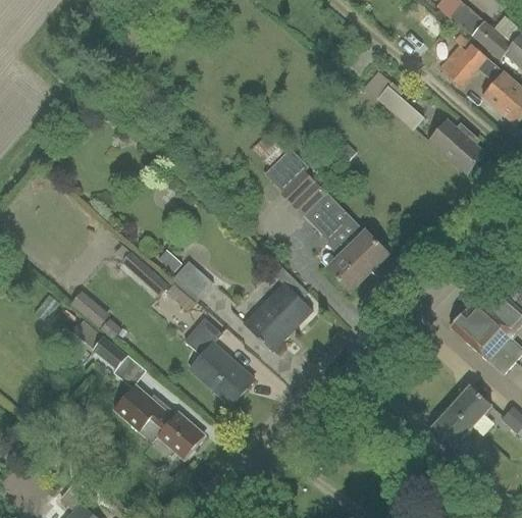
[(451,15),(463,2),(461,0),(440,0),(437,4),(451,15)]
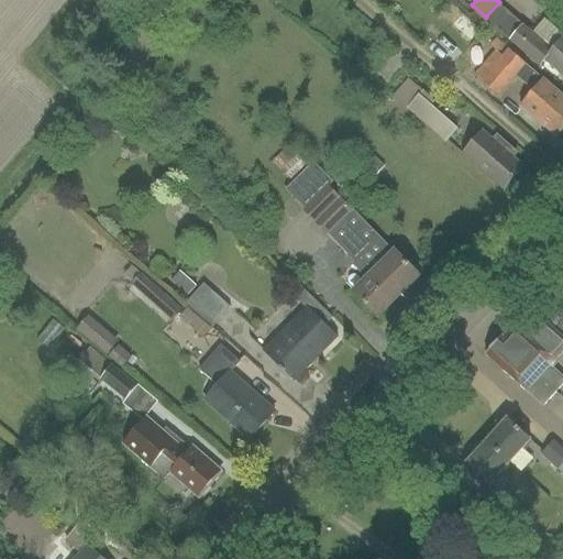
[(486,17),(540,63),(545,56),(562,72),(562,35),(554,46),(500,0),(499,2),(486,17)]
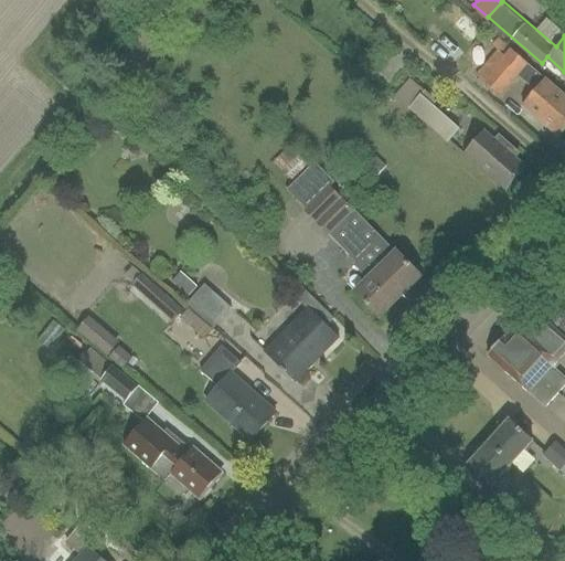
[(499,48),(477,72),(500,92),(515,73),(534,88),(522,102),(558,133),(564,125),(564,94),(497,36),(492,42),(499,48)]
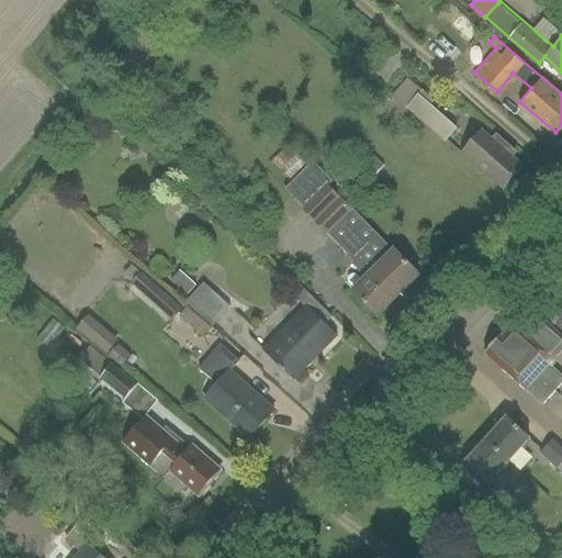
[(390,93),(445,141),(457,126),(429,103),(434,98),(406,74),(390,93)]
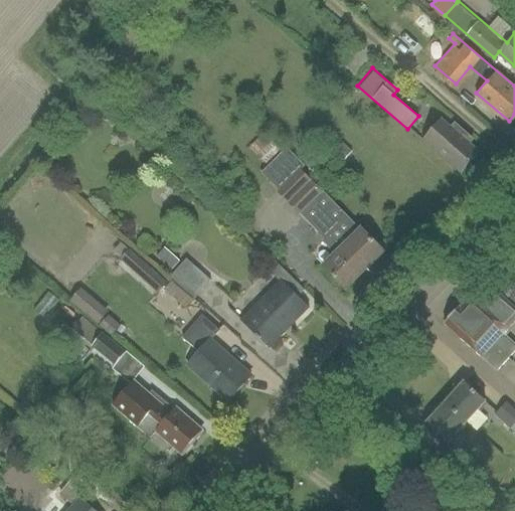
[(462,169),(480,148),(467,137),(470,134),(455,121),(452,125),(443,117),(424,136),(462,169)]
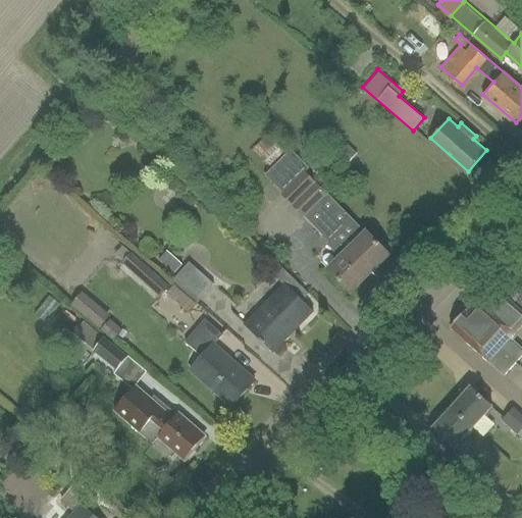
[(285,150),(269,133),(255,145),(271,163),(285,150)]
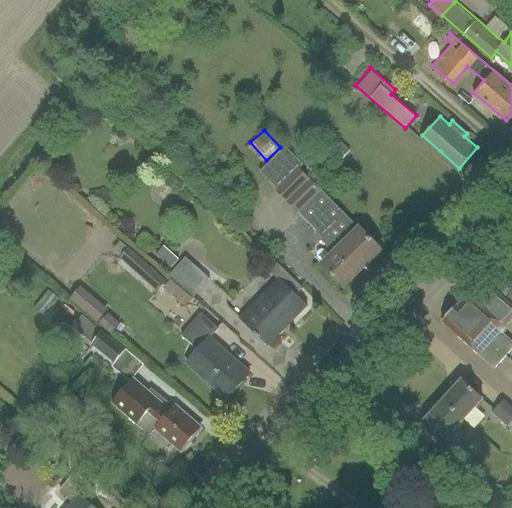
[(351,147),(332,131),(323,141),(342,158),(351,147)]
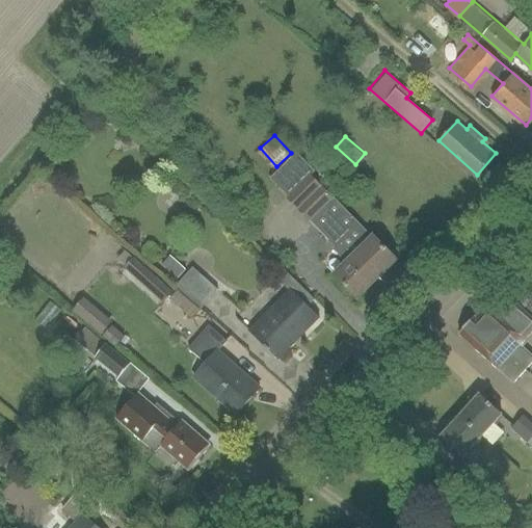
[(291,156),(270,176),(288,192),(286,195),(309,218),(349,257),(335,272),(357,294),(396,255),(372,232),(371,234),(331,195),(291,156)]
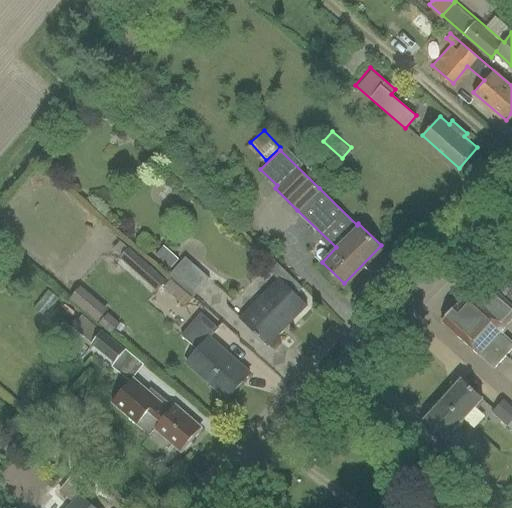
[(170,265),(179,255),(163,240),(154,251),(170,265)]
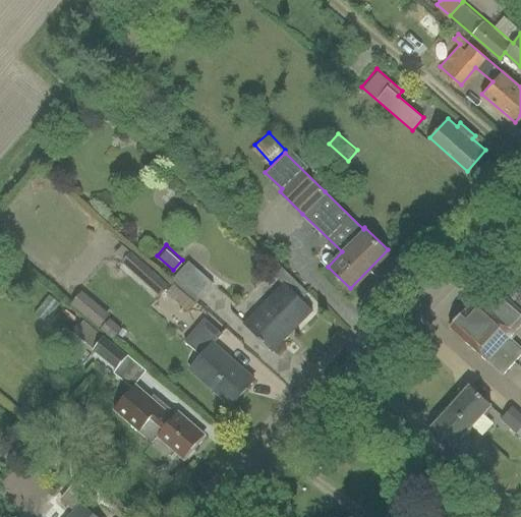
[(168,282),(131,249),(121,261),(158,293),(168,282)]
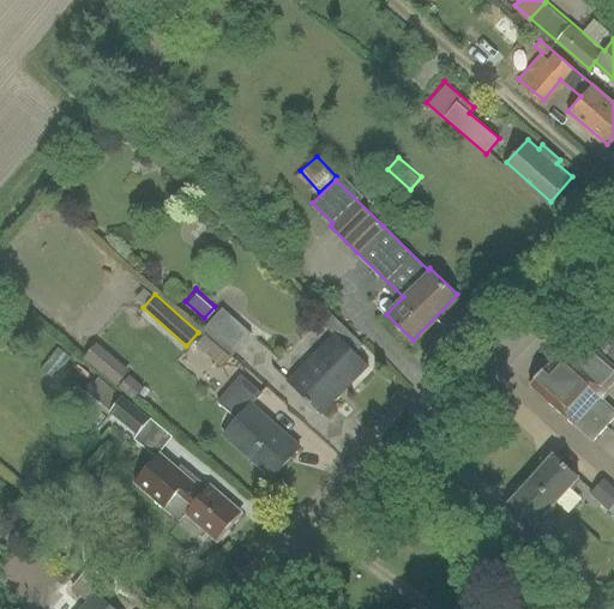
[(251,329),(222,303),(202,326),(230,351),(251,329)]
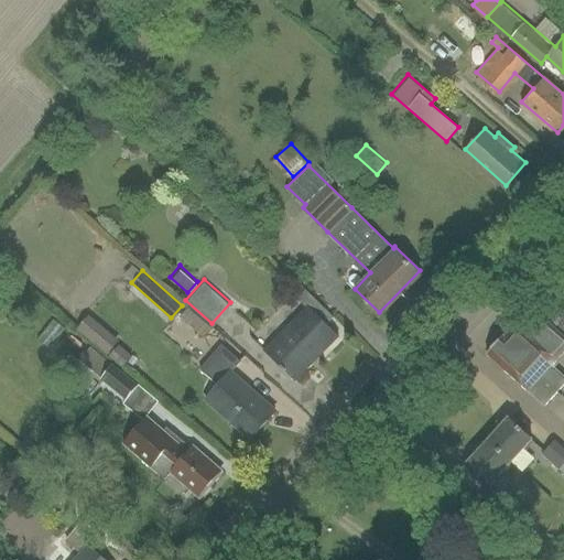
[(306,305),(263,348),(294,379),(338,333),(327,322),(334,315),(304,288),(296,295),(306,305)]
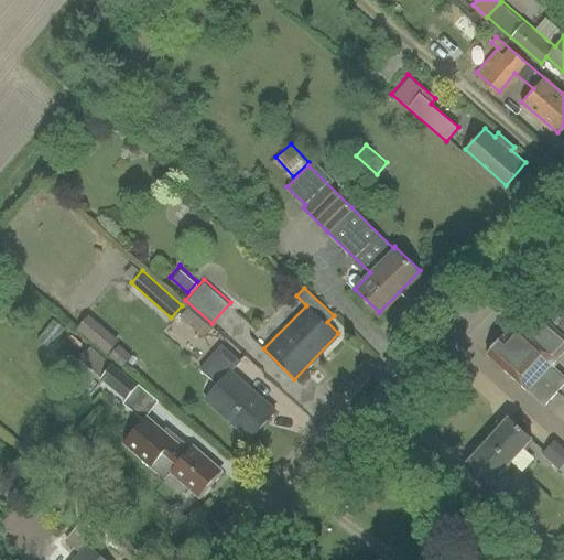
[(501,334),(485,353),(543,404),(544,402),(543,402),(563,378),(563,375),(552,364),(563,350),(563,337),(527,304),(512,321),(513,323),(502,335),(501,334)]
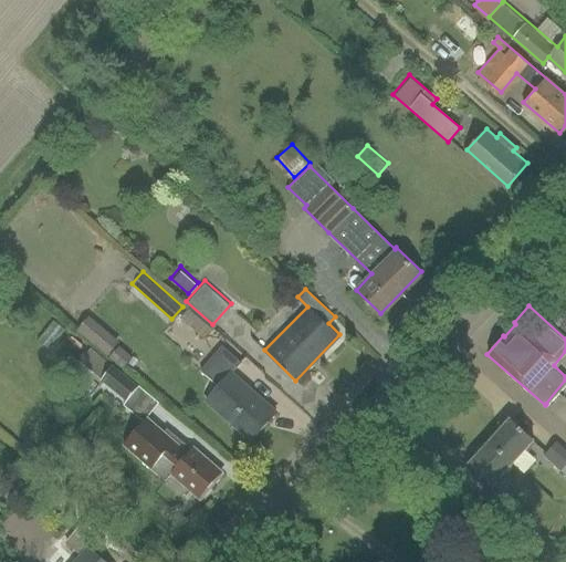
[(119,340),(90,314),(77,329),(107,354),(119,340)]
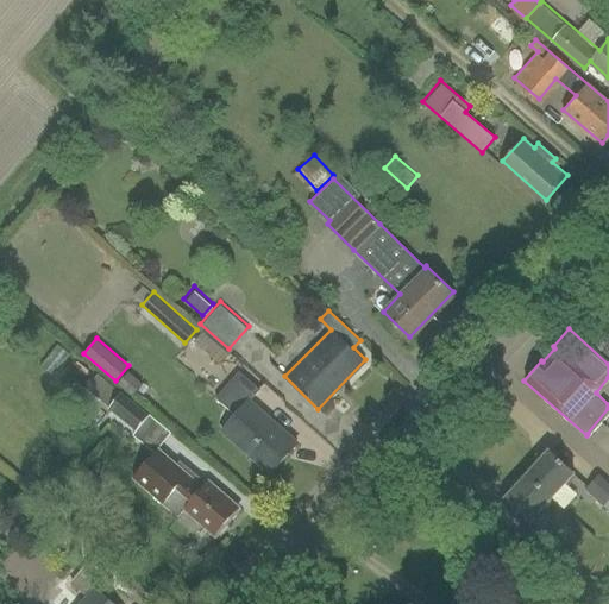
[(55,371),(71,352),(58,340),(42,359),(55,371)]
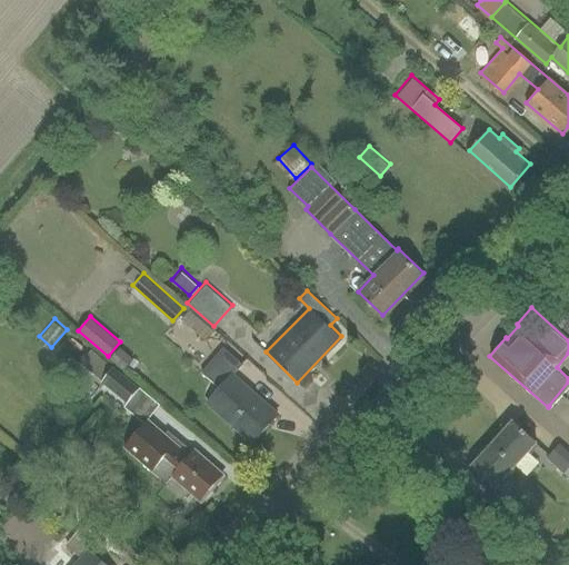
[(133,357),(120,345),(110,357),(123,369),(133,357)]
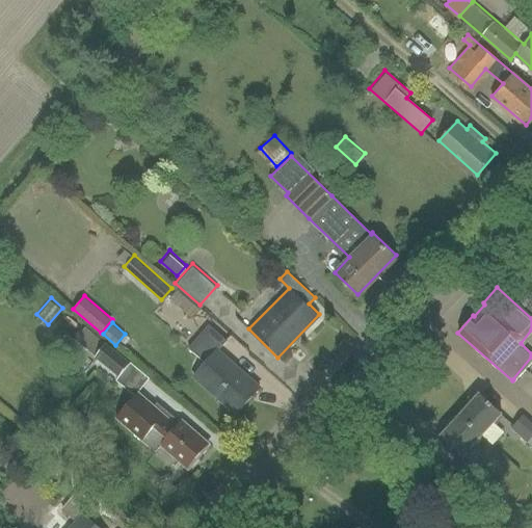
[(236,412),(259,385),(217,348),(227,339),(207,322),(187,345),(205,360),(192,374),(236,412)]
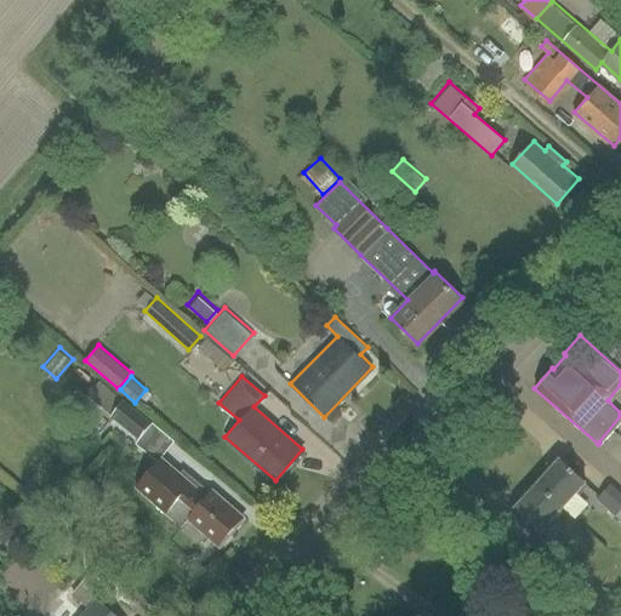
[(152,421),(125,398),(112,414),(138,437),(152,421)]
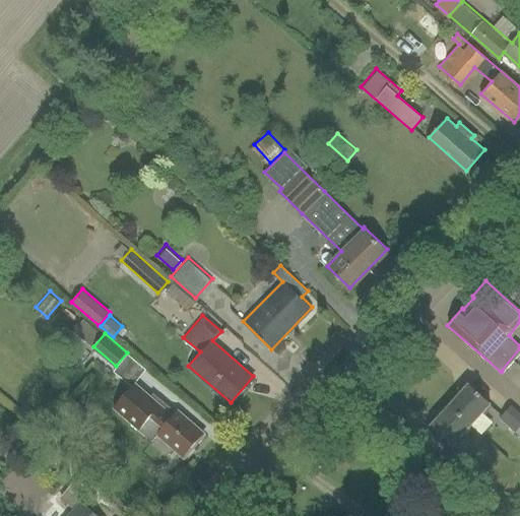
[(136,382),(115,406),(151,439),(156,433),(182,454),(203,431),(155,389),(150,395),(136,382)]
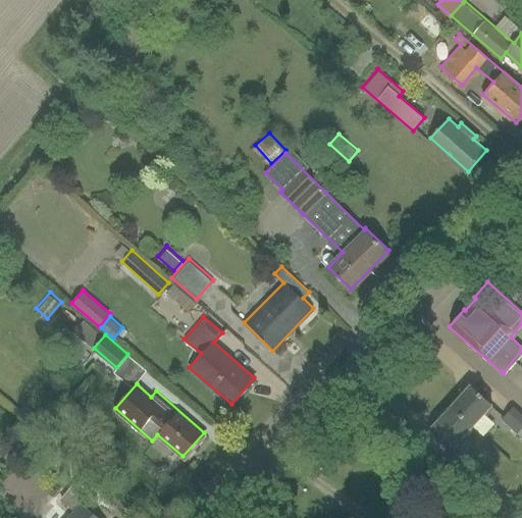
[(471,385),(453,406),(473,424),(491,403),(471,385)]
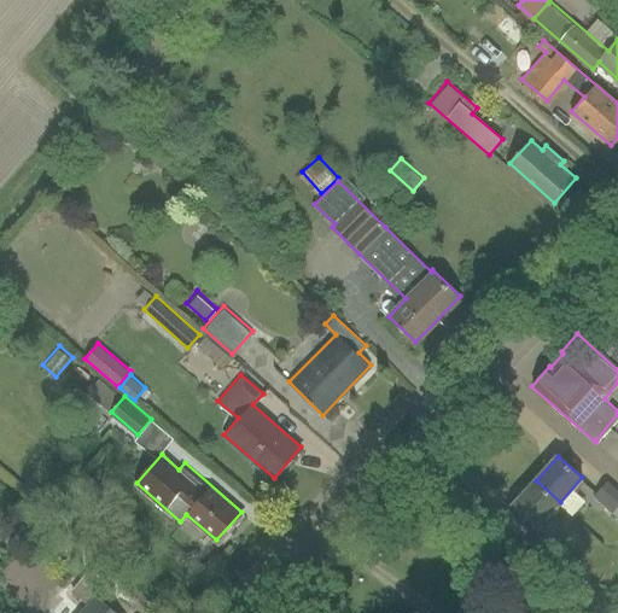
[(536,480),(513,506),(537,527),(560,502),(536,480)]
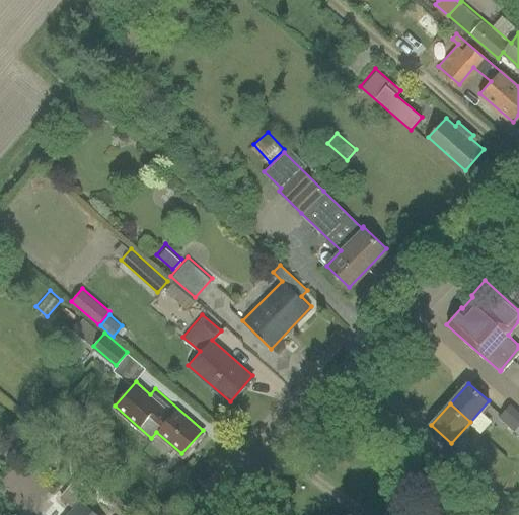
[(516,429),(518,425),(518,412),(510,403),(500,415),(516,429)]
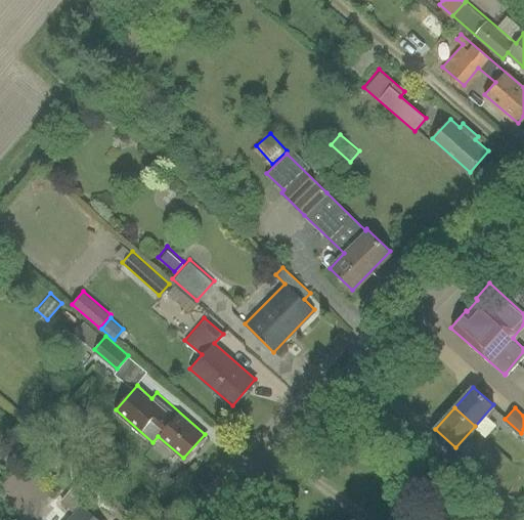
[(488,465),(476,479),(483,485),(495,470),(488,465)]
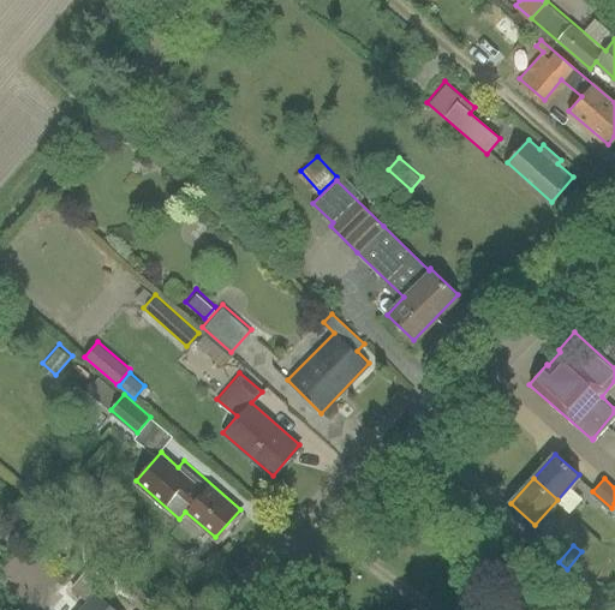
[(119,609),(100,593),(108,584),(87,566),(71,584),(91,602),(84,609),(119,609)]
